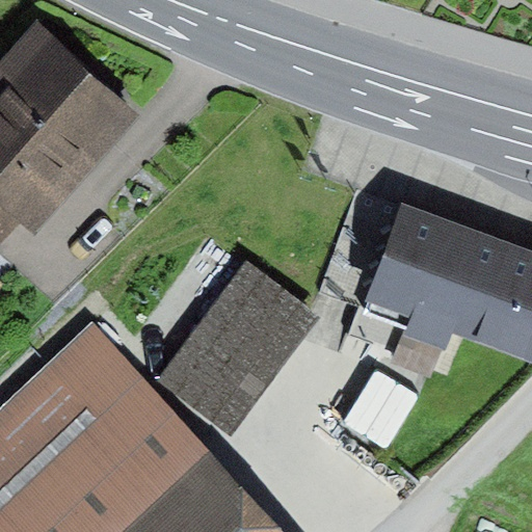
[(145,116),(40,20),(0,62),(0,245),(20,224),(34,237),(145,116)]
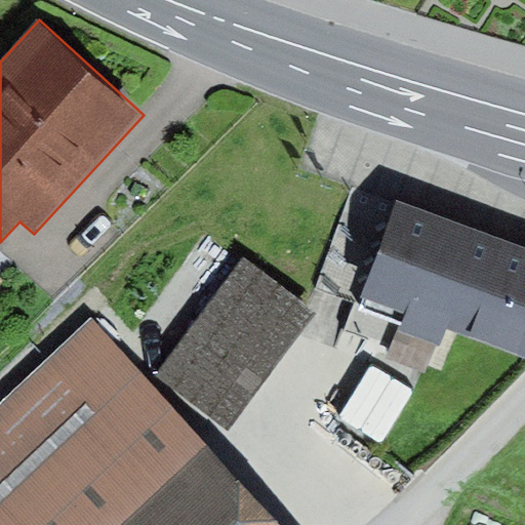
[(524,357),(524,248),(397,203),(362,299),(405,316),(399,331),(440,347),(446,329),(524,357)]
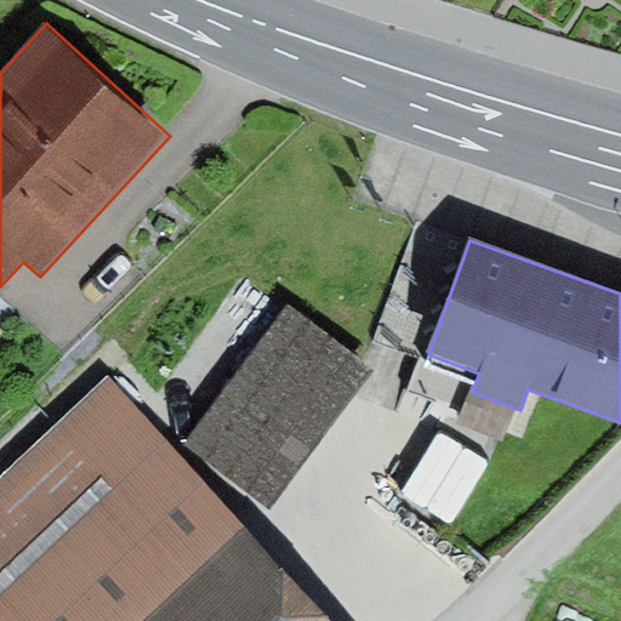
[(272,506),(374,371),(290,309),(189,444),(272,506)]
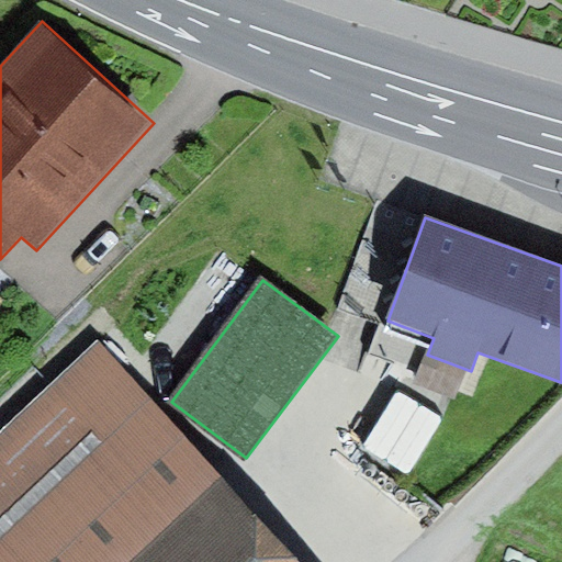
[(307,561),(96,341),(0,433),(0,561),(307,561)]
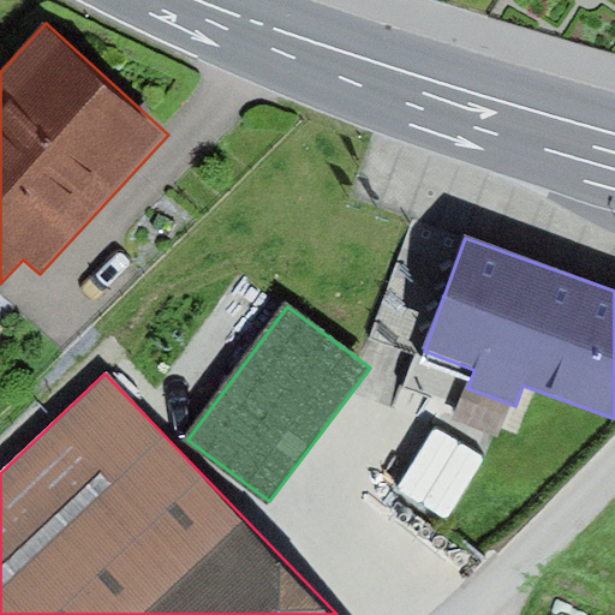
[(515,406),(467,388),(455,421),(503,439),(515,406)]
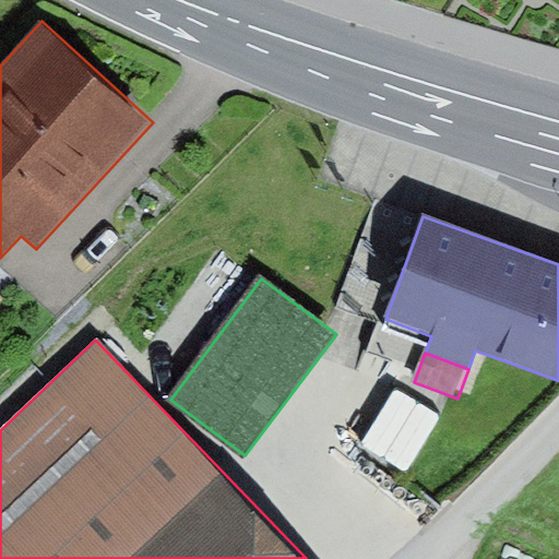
[(395,390),(363,445),(408,473),(441,417),(395,390)]
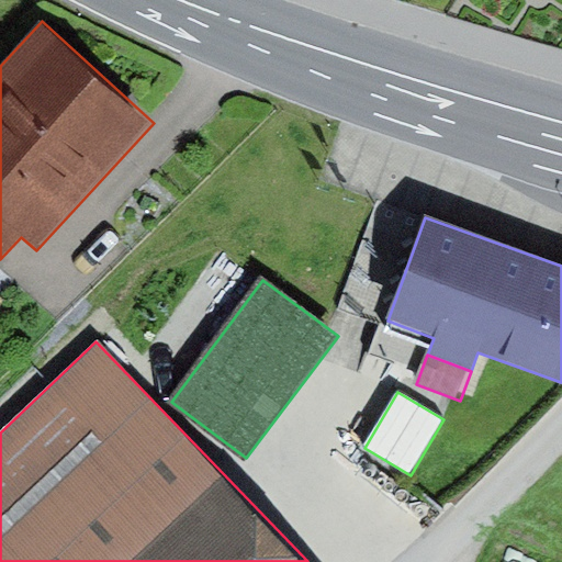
All buildings are outlined.
